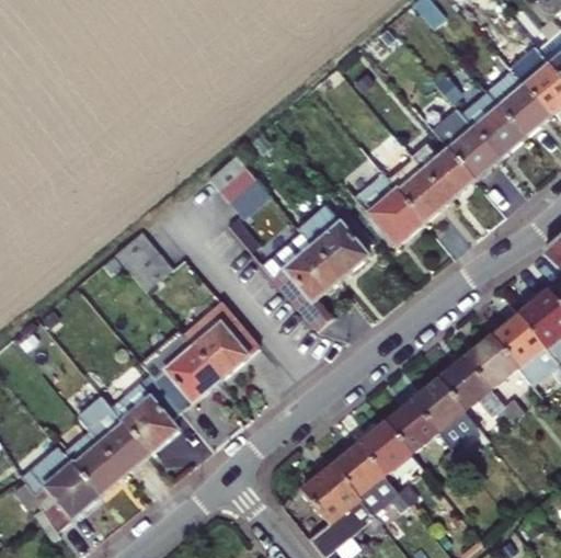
[(434,30),(443,22),(447,19),(431,0),(415,0),(412,3),(434,30)]
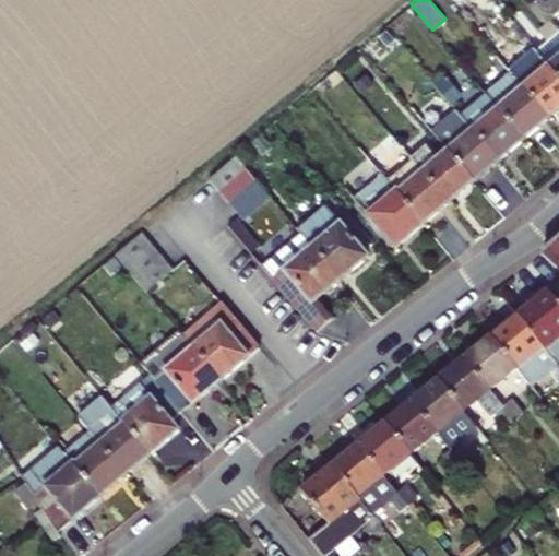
[(537,0),(551,18),(558,10),(558,0),(537,0)]
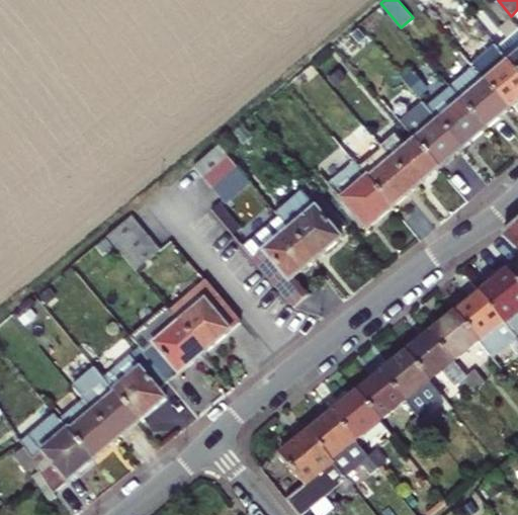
[(409,20),(401,27),(416,45),(424,37),(409,20)]
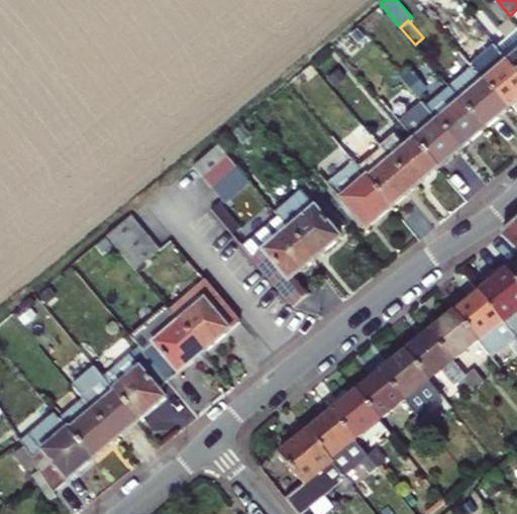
[(516,26),(495,45),(506,59),(516,71),(516,26)]
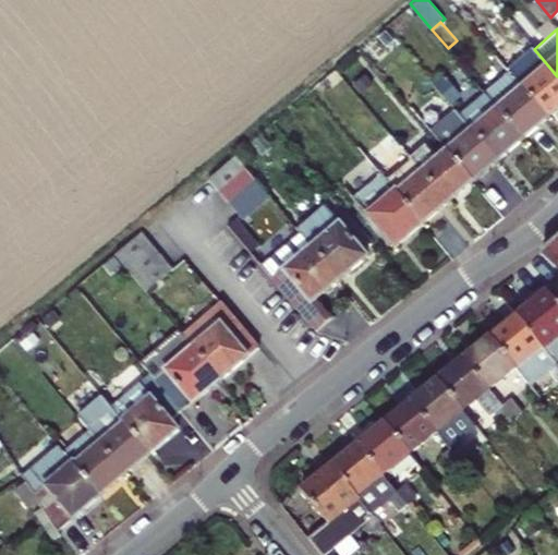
[(534,49),(509,70),(546,116),(557,105),(557,76),(546,63),(534,49)]
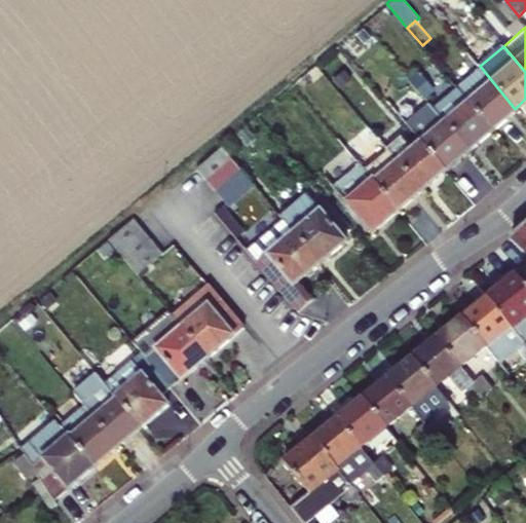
[(424,64),(408,77),(424,96),(441,82),(424,64)]
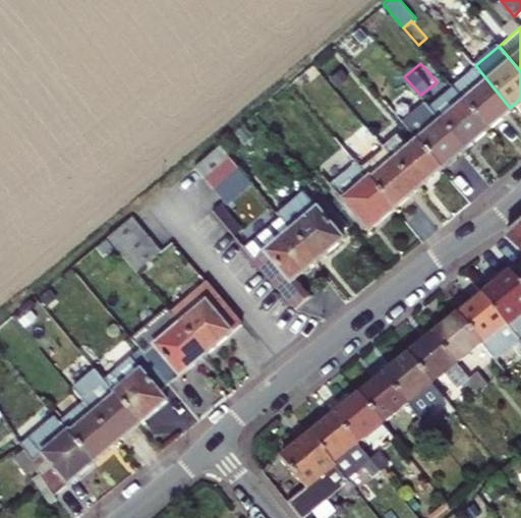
[(510,108),(475,65),(452,85),(487,127),(510,108)]
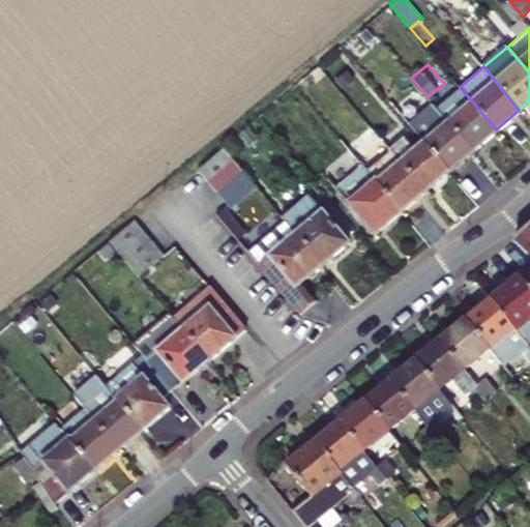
[(428,96),(411,78),(394,92),(411,111),(428,96)]
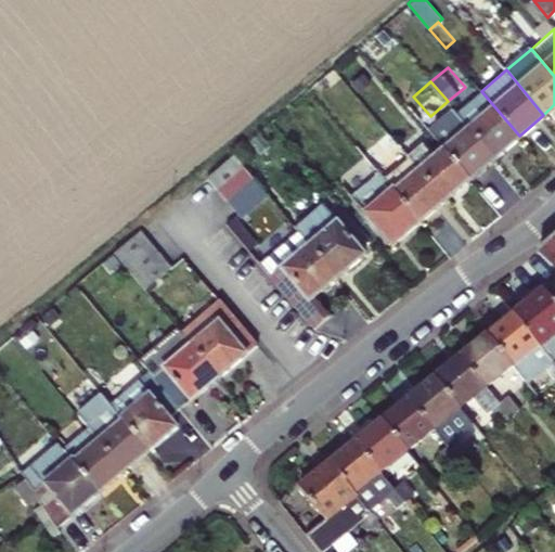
[(481,91),(456,112),(494,156),(519,136),(481,91)]
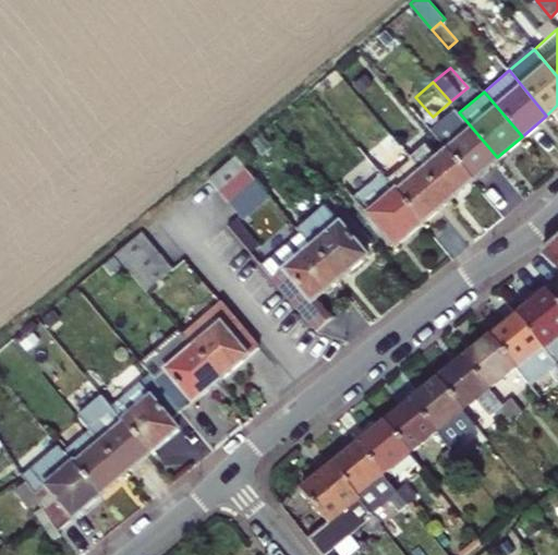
[(400,111),(384,125),(400,144),(416,131),(400,111)]
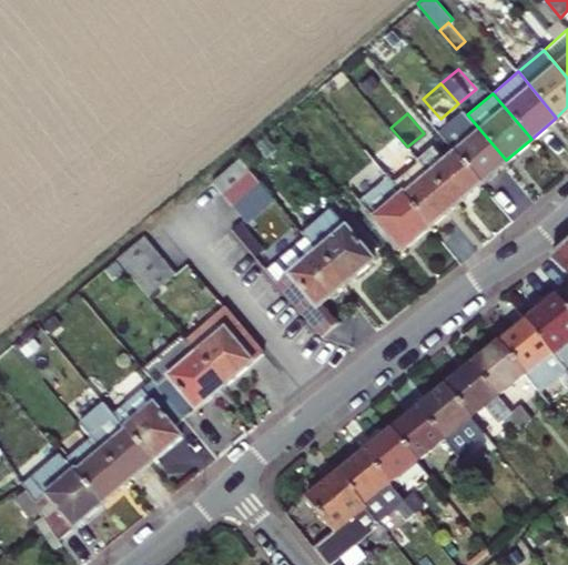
[(506,160),(467,114),(452,128),(464,143),(455,151),(480,181),(506,160)]
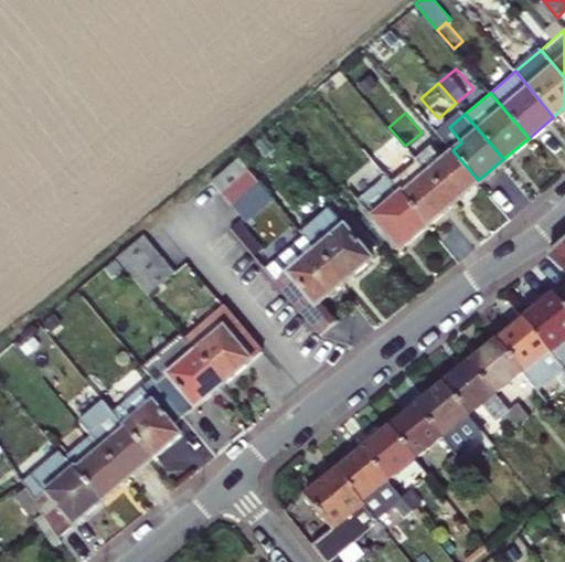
[(452,202),(427,171),(405,146),(388,127),(372,141),(388,160),(391,158),(413,183),(402,192),(427,223),(452,202)]
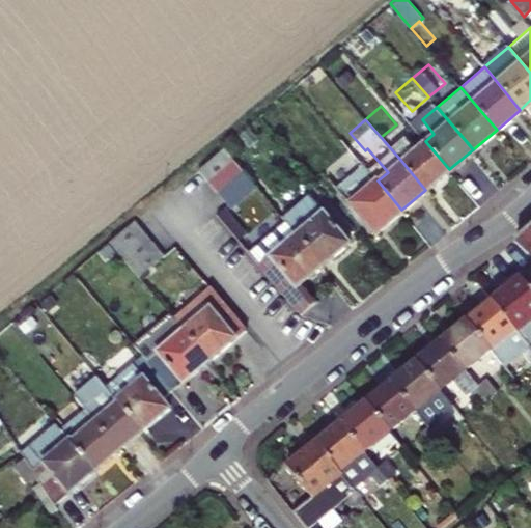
[(333,174),(356,155),(341,137),(317,157),(333,174)]
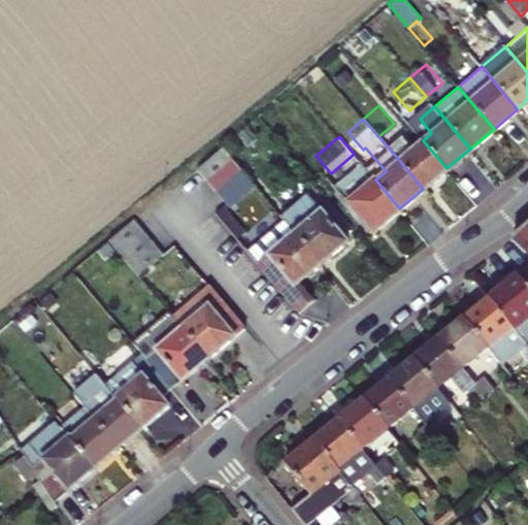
[(423,140),(399,160),(423,189),(447,168),(423,140)]
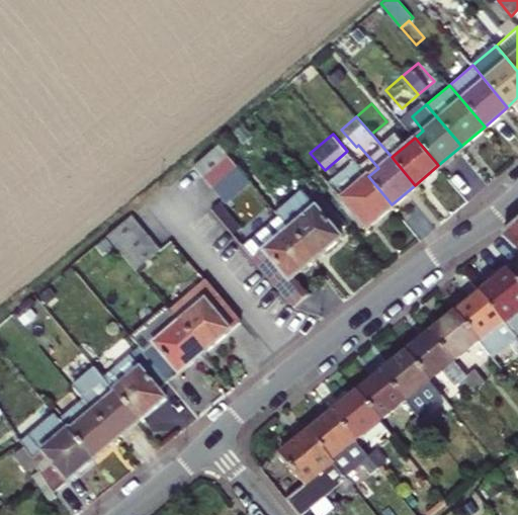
[(228,155),(219,143),(194,163),(202,174),(228,155)]
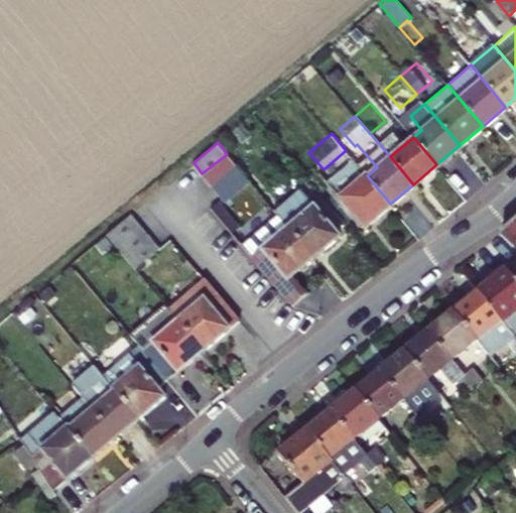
[(390,204),(367,175),(346,150),(324,169),(319,171),(365,225),(390,204)]
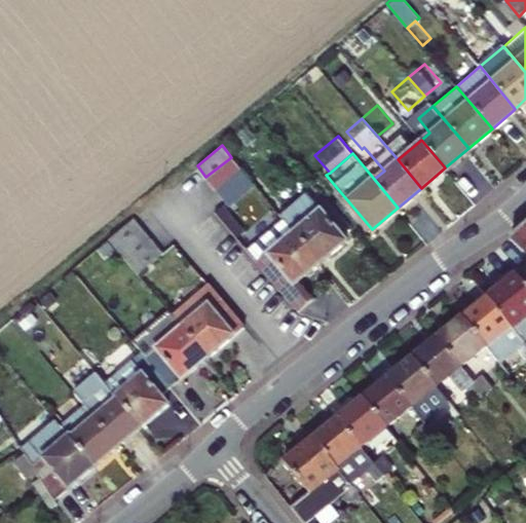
[(205,177),(216,189),(241,169),(231,157),(205,177)]
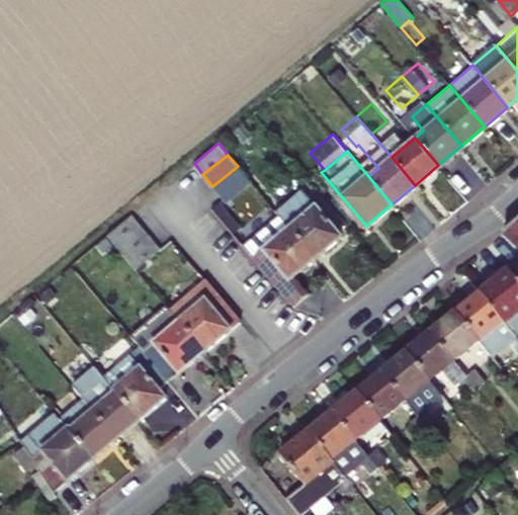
[(212,186),(223,198),(248,178),(238,166),(212,186)]
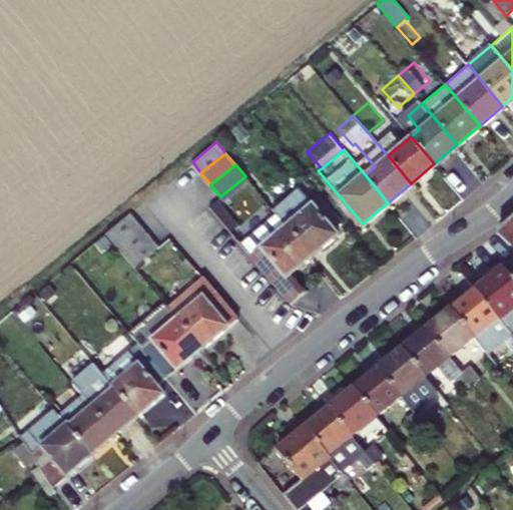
[(245,176),(220,196),(229,207),(254,187),(245,176)]
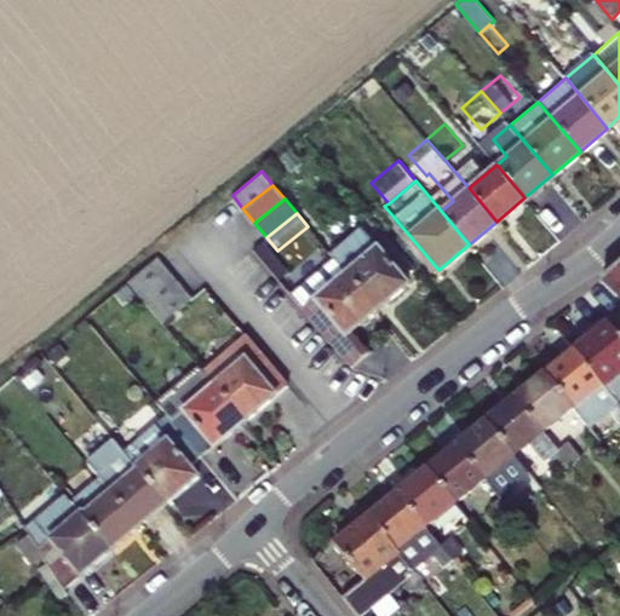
[(349,242),(333,257),(375,308),(407,282),(377,245),(362,257),(349,242)]
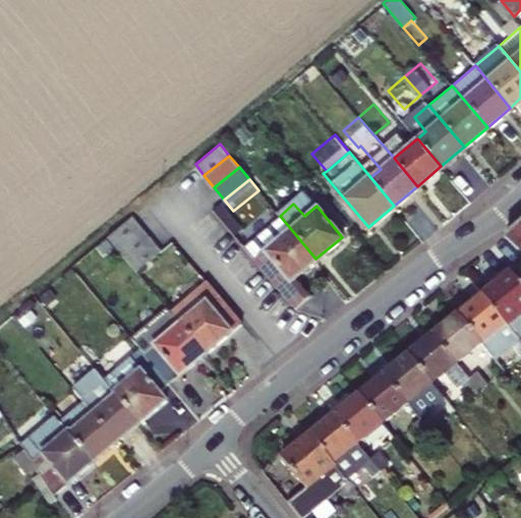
[(131,215),(107,235),(116,246),(141,226),(131,215)]
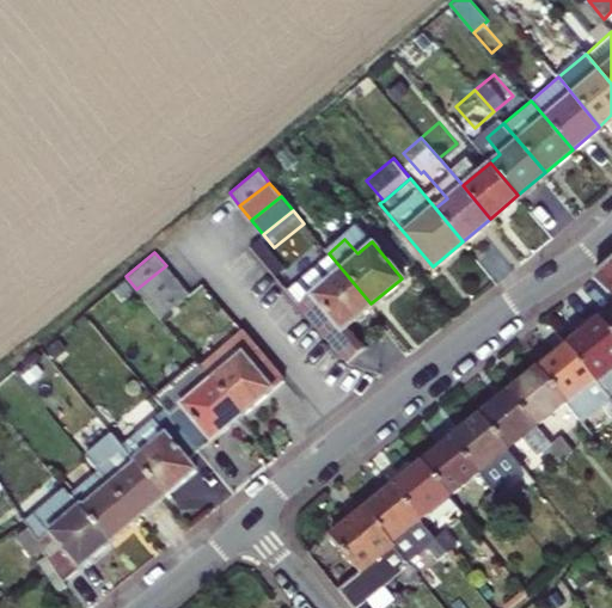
[(371,304),(329,253),(286,289),(346,360),(362,347),(344,326),(371,304)]
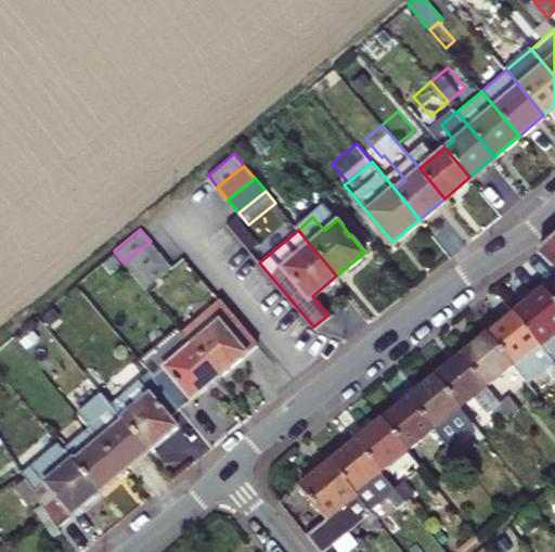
[(554,233),(539,248),(554,264),(554,233)]
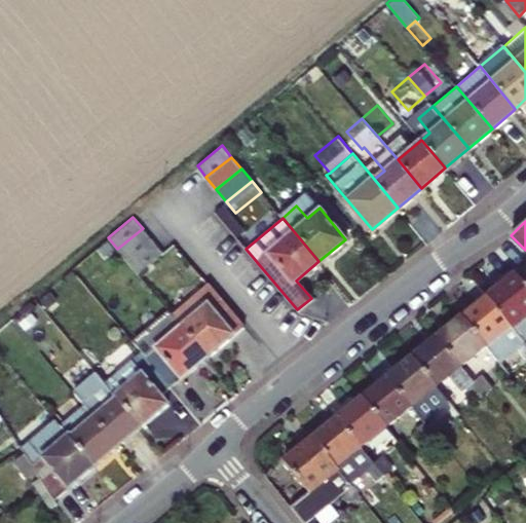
[(143,228),(117,249),(126,261),(153,240),(143,228)]
